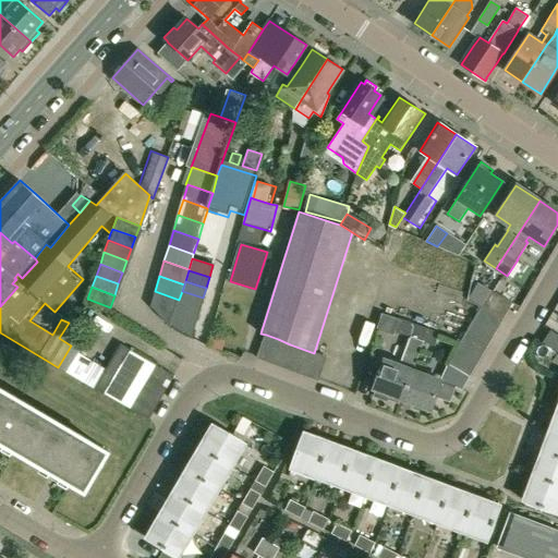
[(492,290),(484,302),(505,315),(512,302),(492,290)]
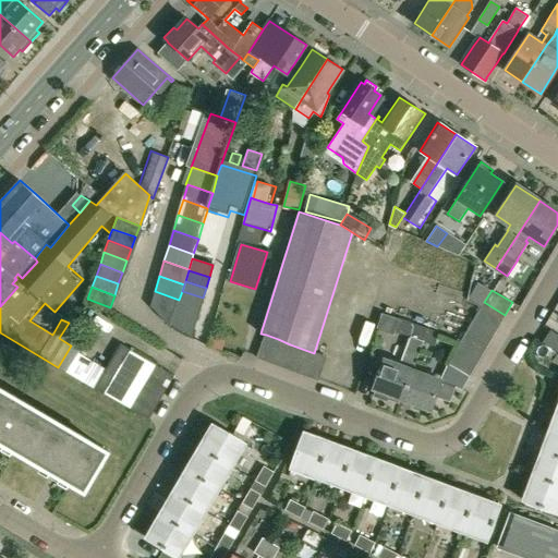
[(155,291),(150,306),(171,326),(171,325),(174,313),(179,302),(179,300),(155,291)]
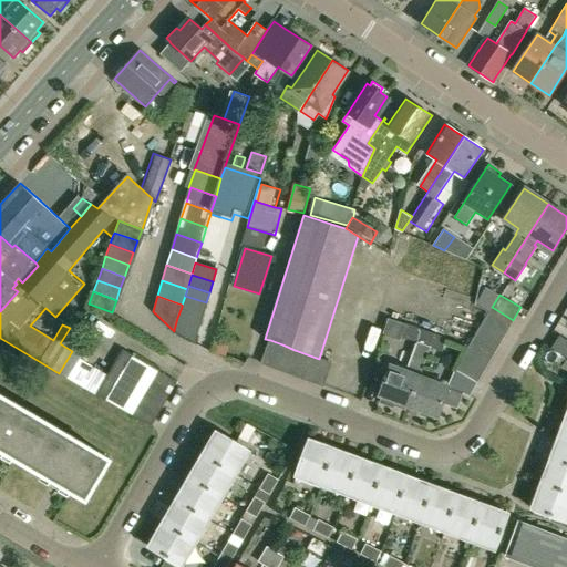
[(206,302),(185,296),(182,305),(182,307),(203,313),(206,302)]
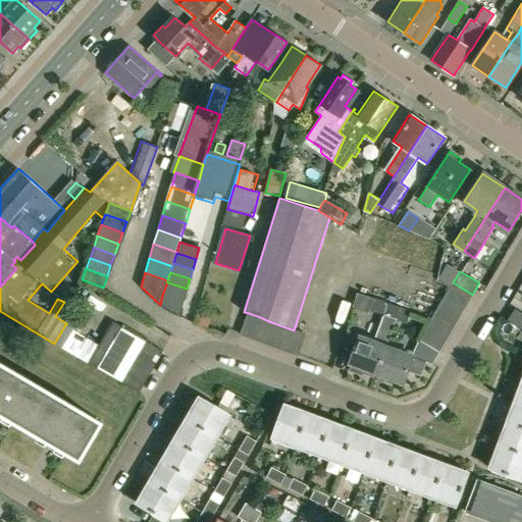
[(184,299),(185,295),(187,289),(167,282),(163,293),(184,299)]
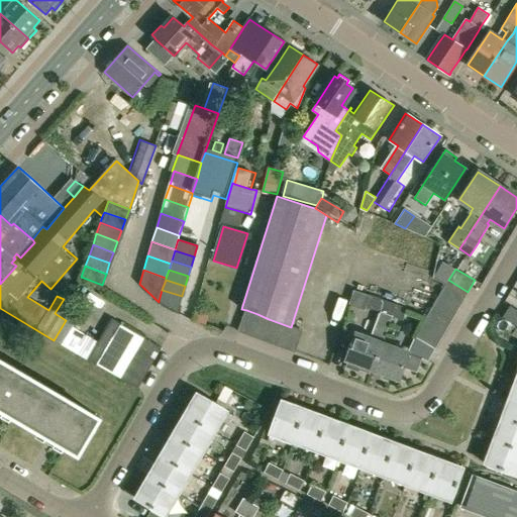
[(448,280),(442,292),(461,303),(468,292),(448,280)]
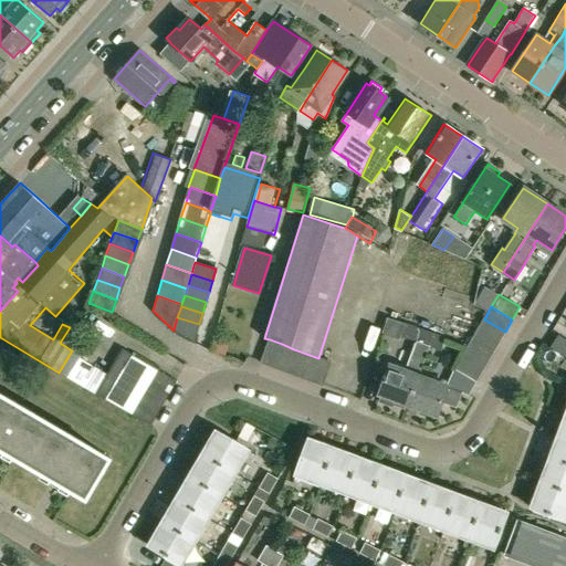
[(178,332),(194,341),(199,324),(177,317),(174,329),(178,332)]
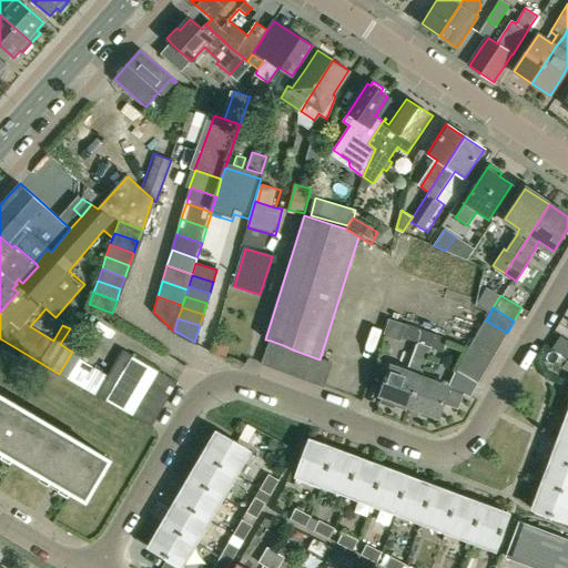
[(486,321),(478,333),(499,345),(507,333),(486,321)]
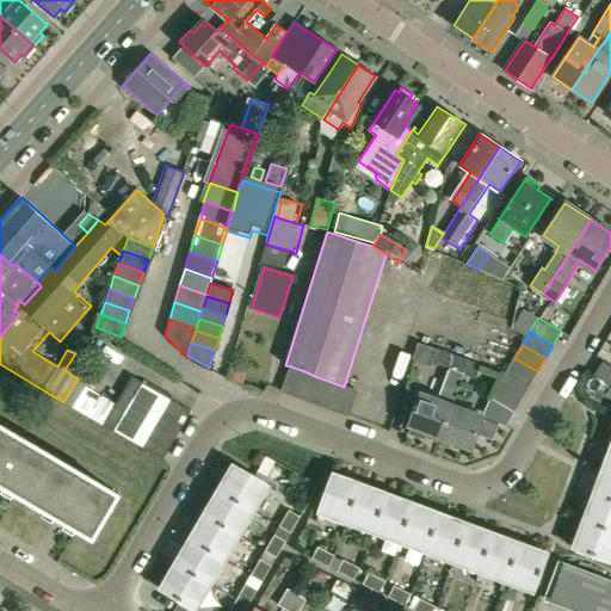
[(438,437),(442,438),(454,406),(452,406),(463,376),(469,360),(438,349),(433,363),(450,369),(438,400),(421,394),(409,426),(412,427),(409,433),(424,439),(426,432),(438,437)]
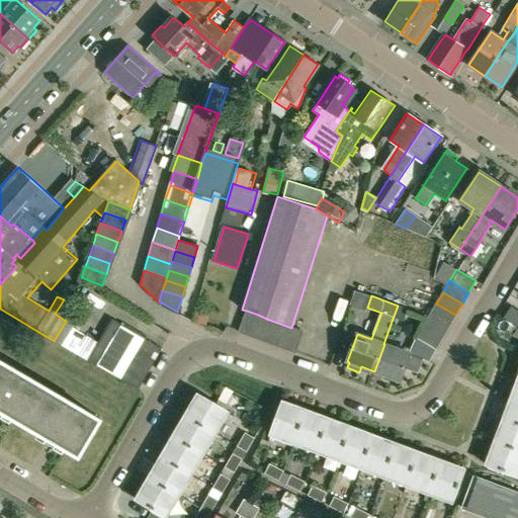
[(436,304),(430,315),(449,327),(455,315),(436,304)]
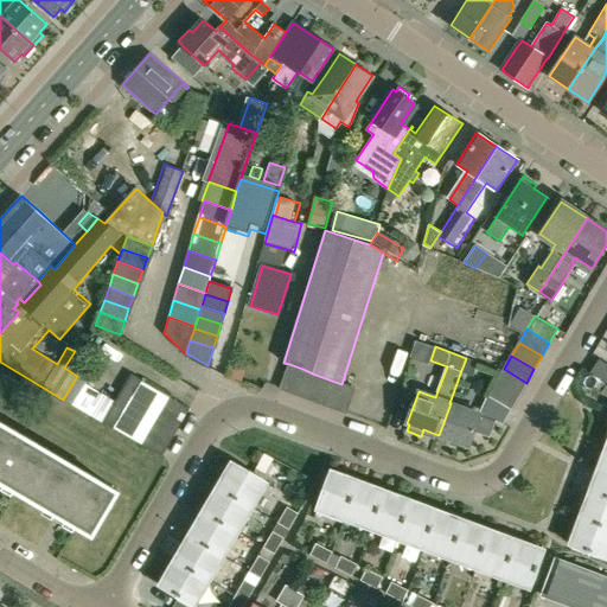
[(466,358),(460,374),(472,377),(478,363),(466,358)]
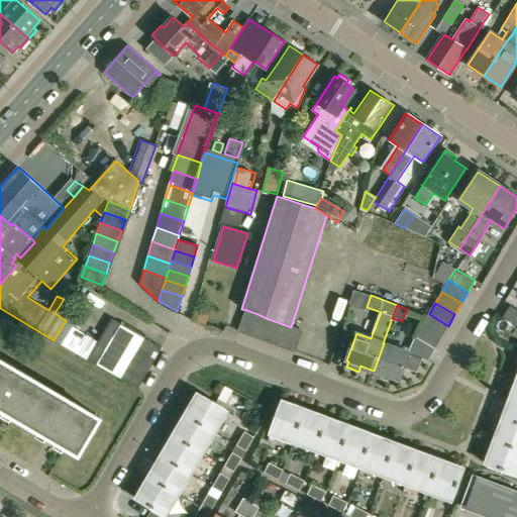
[(516,326),(516,308),(511,305),(503,318),(516,326)]
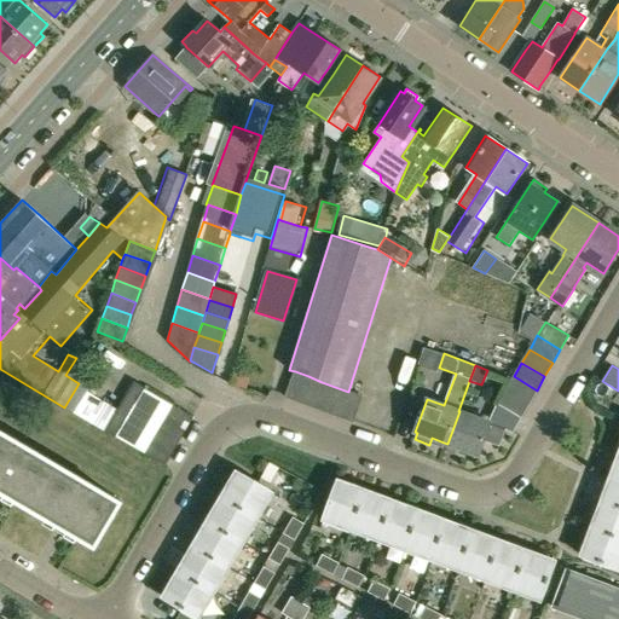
[(308,376),(295,371),(285,397),(299,401),(308,376)]
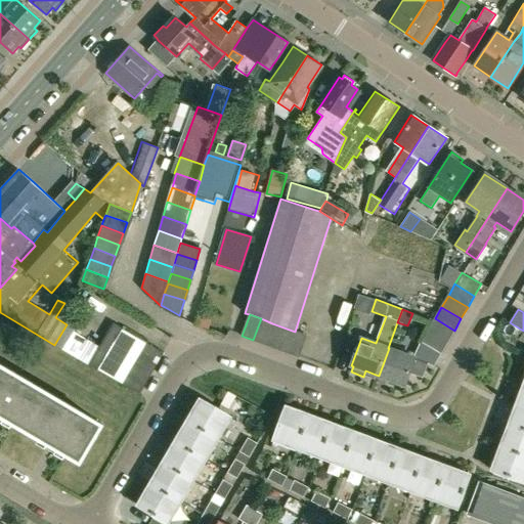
[(261,318),(253,340),(264,344),(272,323),(261,318)]
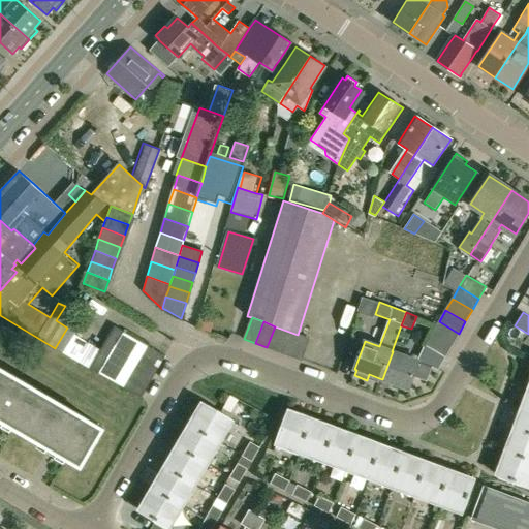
[(439,321),(432,334),(452,345),(459,334),(439,321)]
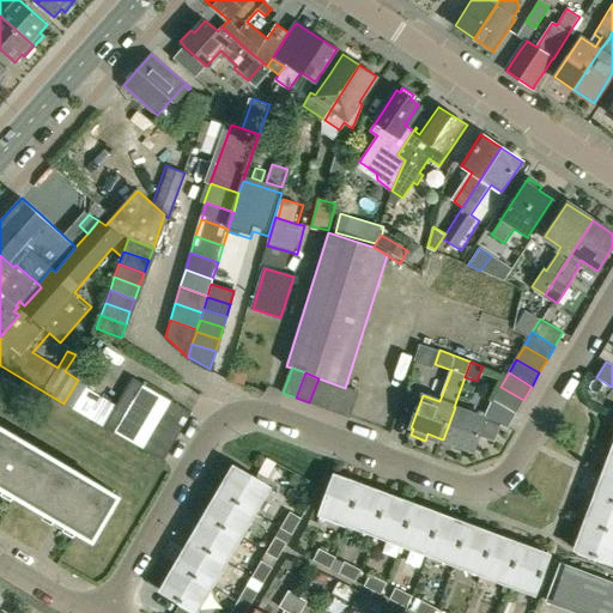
[(319,378),(309,402),(322,408),(332,383),(319,378)]
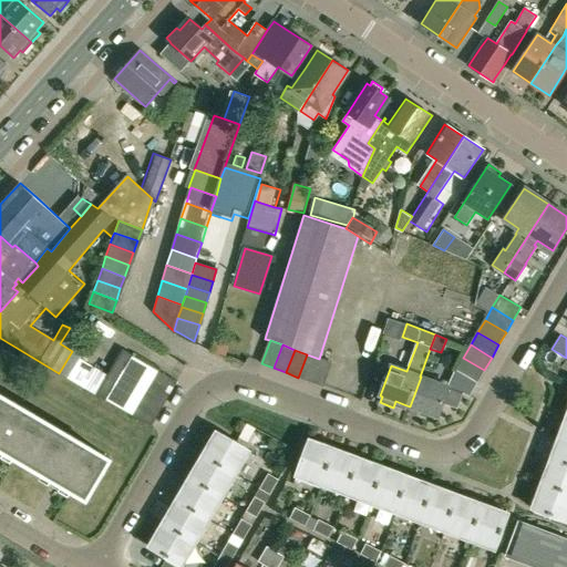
[(83,361),(71,380),(131,415),(137,403),(144,392),(152,381),(158,370),(126,351),(111,378),(83,361)]
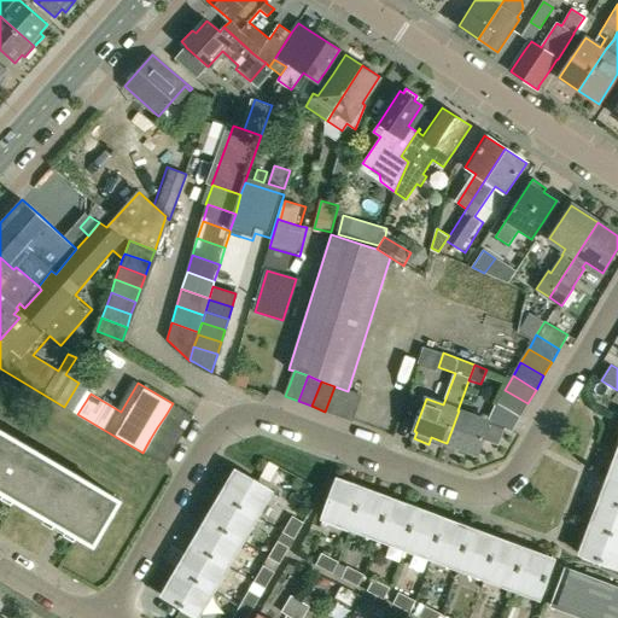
[(334,386),(325,412),(338,417),(348,391),(334,386)]
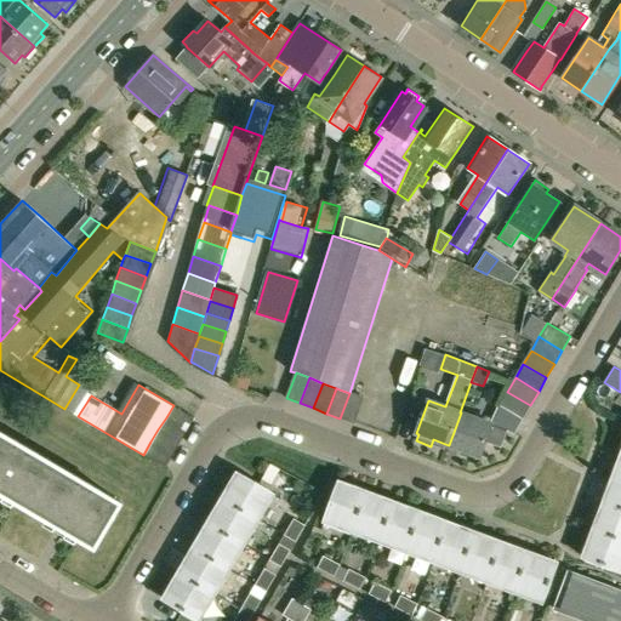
[(507,392),(499,405),(523,419),(530,405),(507,392)]
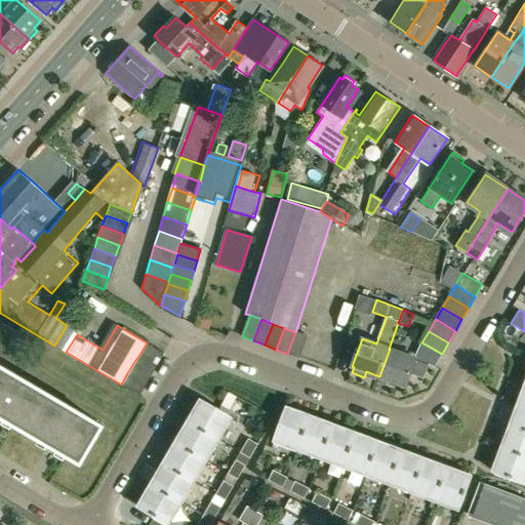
[(295,332),(287,354),(299,358),(307,336),(295,332)]
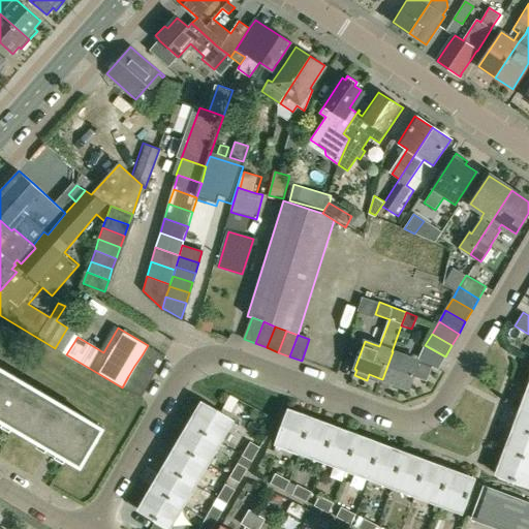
[(142,355),(158,367),(164,356),(148,345),(142,355)]
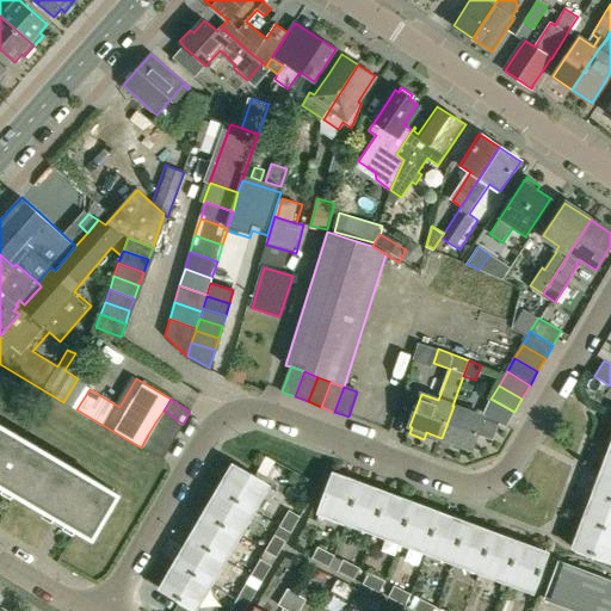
[(506,426),(514,412),(491,399),(483,418),(499,424),(506,426)]
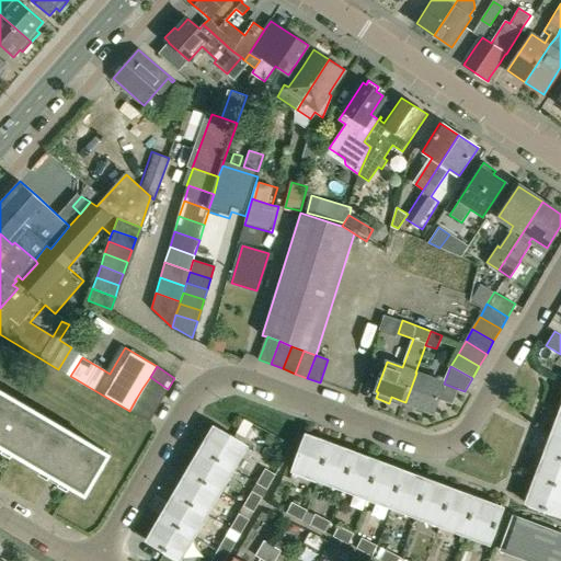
[(458,389),(444,384),(416,373),(405,402),(433,413),(437,399),(451,404),(458,389)]
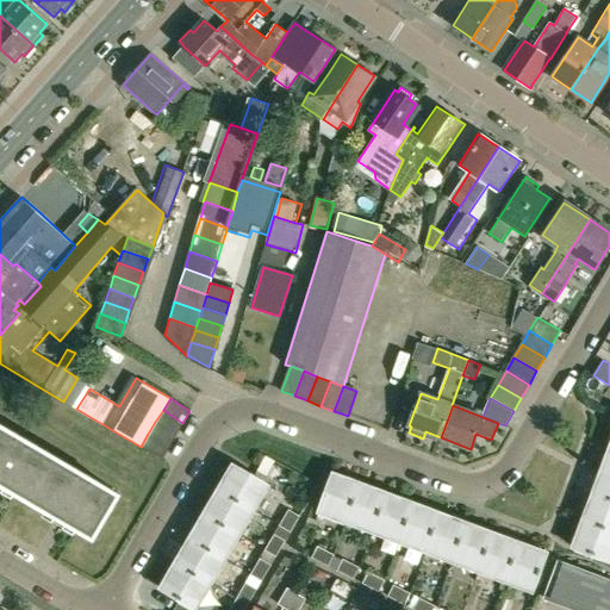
[(155,422),(175,435),(182,423),(163,410),(155,422)]
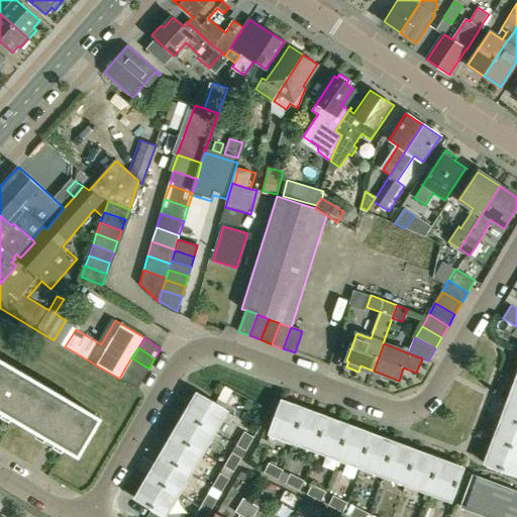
[(125,368),(143,379),(148,369),(131,357),(125,368)]
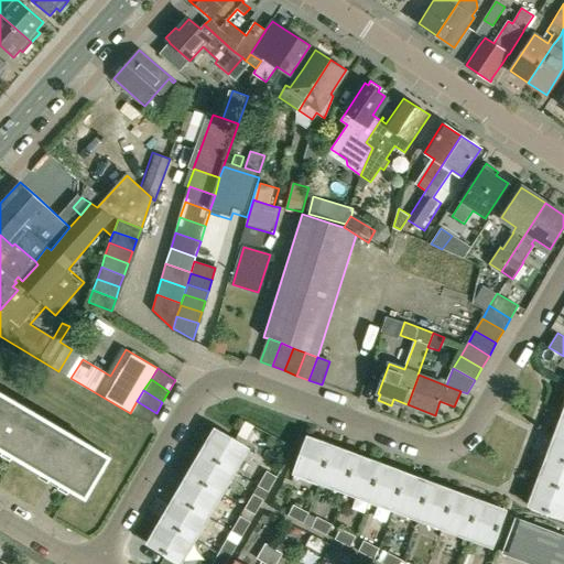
[(0,451),(2,452),(1,454),(1,455),(4,449),(14,455),(29,463),(52,423),(0,392),(0,451)]
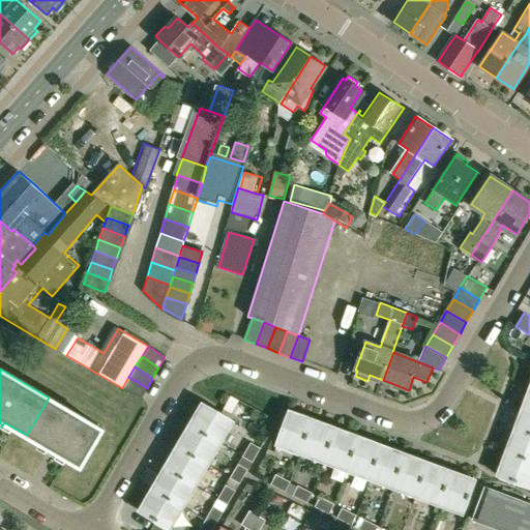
[(122,388),(141,399),(147,388),(128,377),(122,388)]
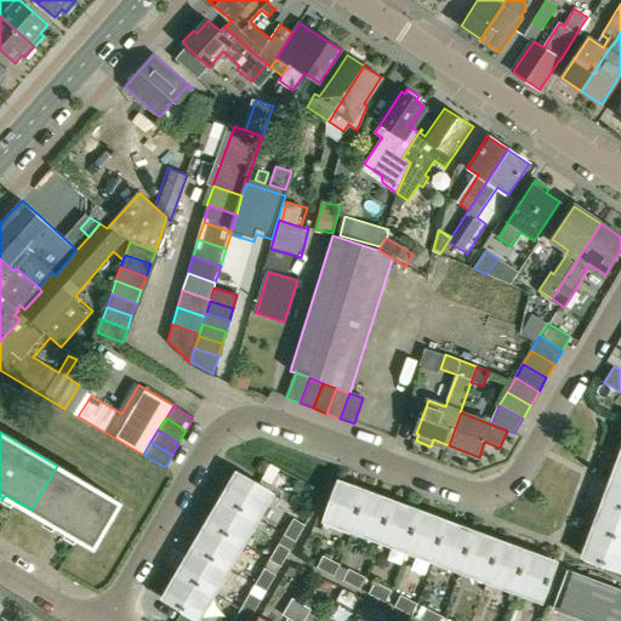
[(64,537),(68,531),(79,537),(95,547),(120,503),(57,466),(32,510),(46,518),(57,525),(53,531),(56,529),(66,535),(63,537),(64,537)]
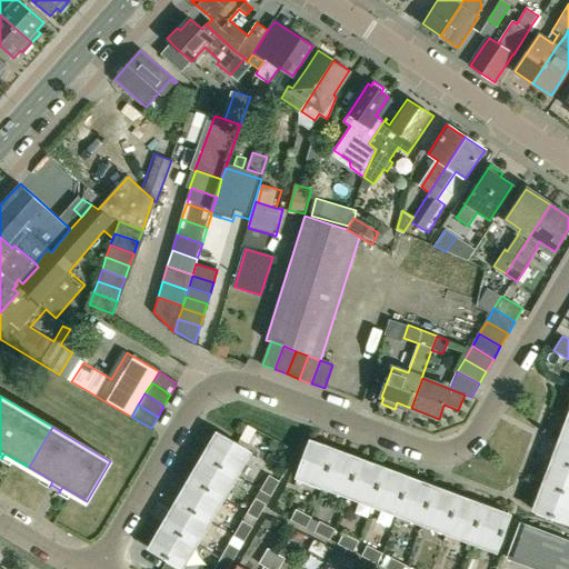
[(203,457),(237,476),(250,453),(218,433),(203,457)]
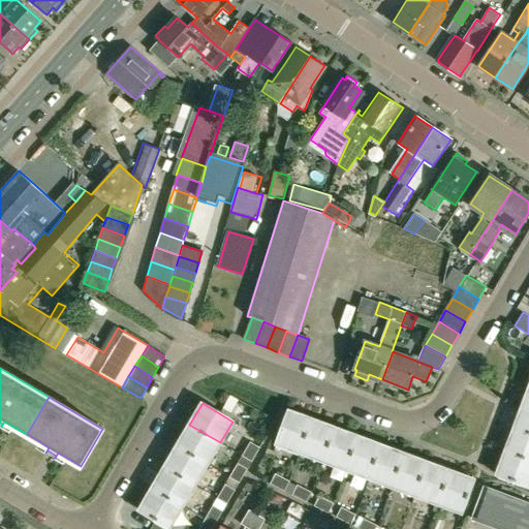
[(528,407),(523,405),(514,428),(528,433),(528,407)]
